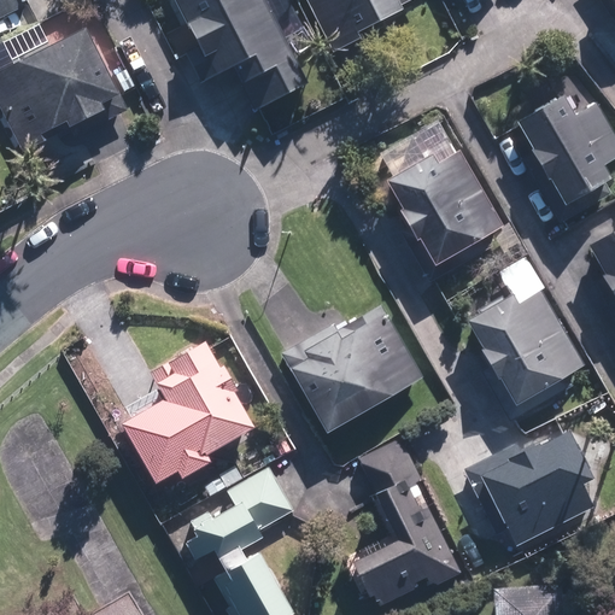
[(174,0),(198,46),(185,53),(200,83),(224,70),(230,68),(253,112),(308,85),(285,40),(287,40),(265,0),(174,0)]
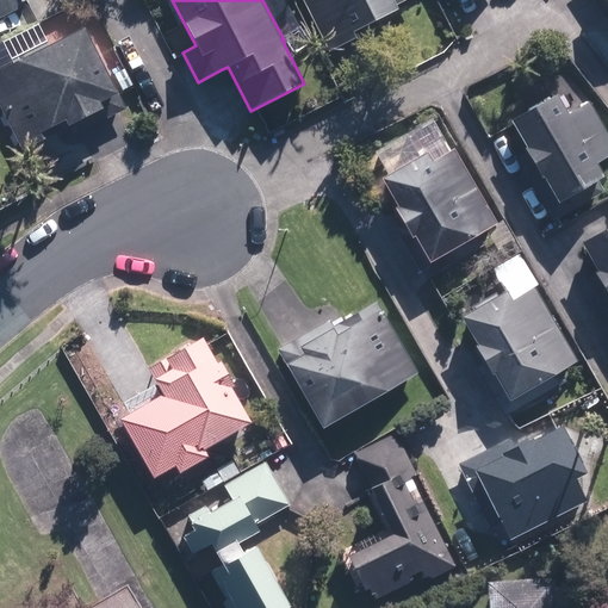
[(361,37),(358,30),(399,8),(398,6),(409,0),(302,0),(303,0),(329,53),(361,37)]
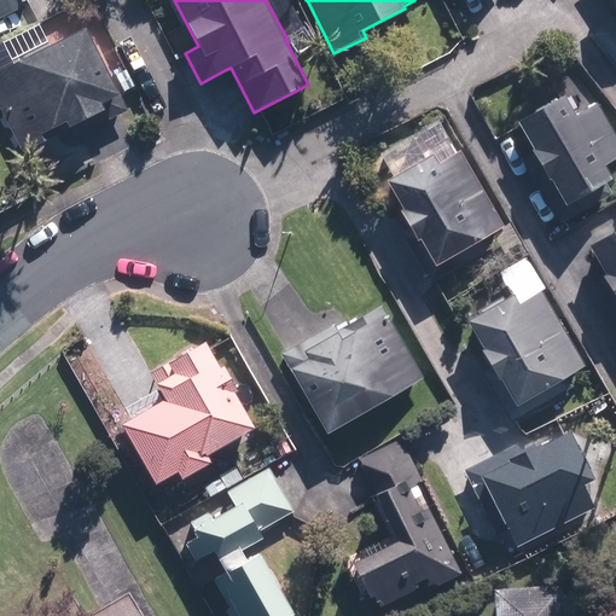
[(615,0),(600,0),(615,23),(615,0)]
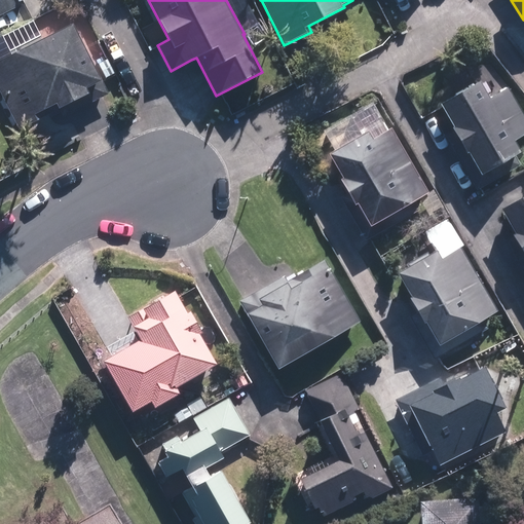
[(104,79),(75,23),(0,61),(0,92),(21,132),(39,121),(35,114),(58,103),(61,109),(92,92),(89,86),(104,79)]
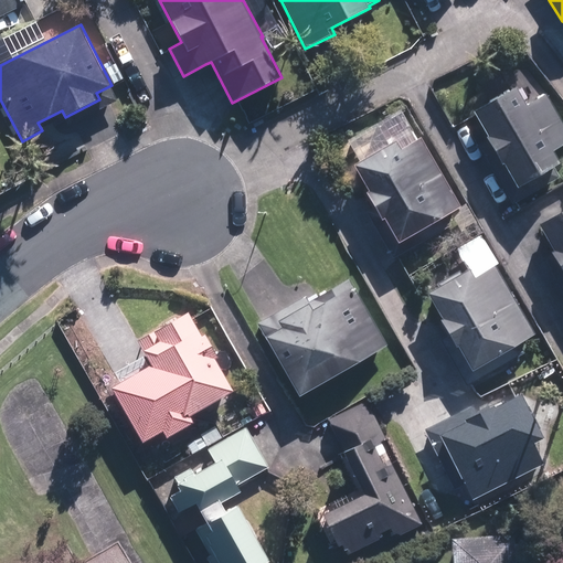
[(562,144),(562,127),(544,95),(528,105),(517,85),(474,110),(517,187),(561,161),(554,149),(562,144)]
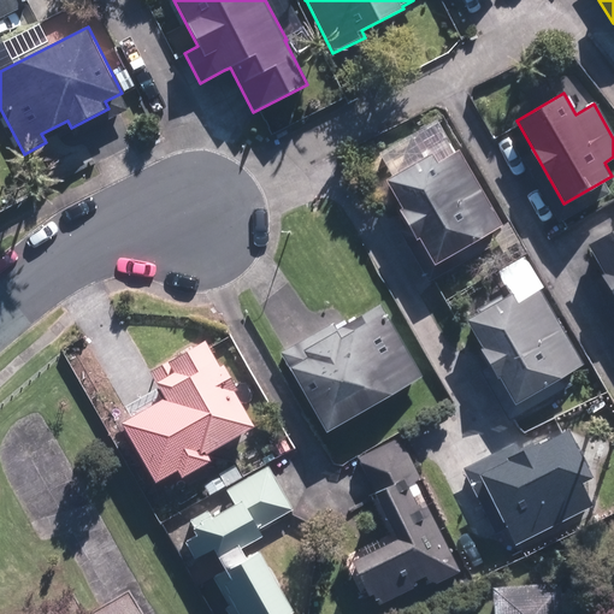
[(437,164),(431,153),(385,179),(403,210),(405,211),(401,213),(415,238),(419,236),(435,264),(501,225),(459,152),(437,164)]
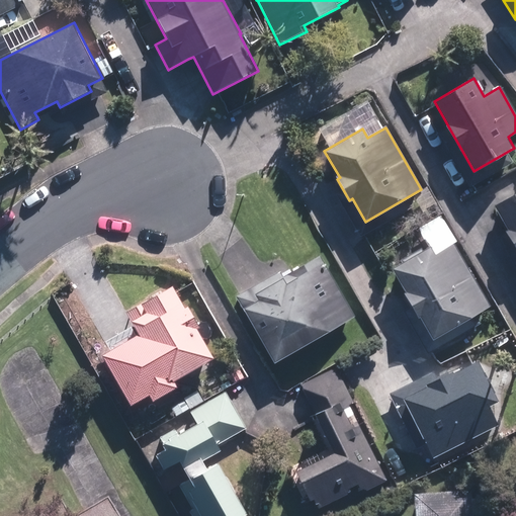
[(515,190),(493,203),(507,229),(505,231),(515,250),(515,190)]
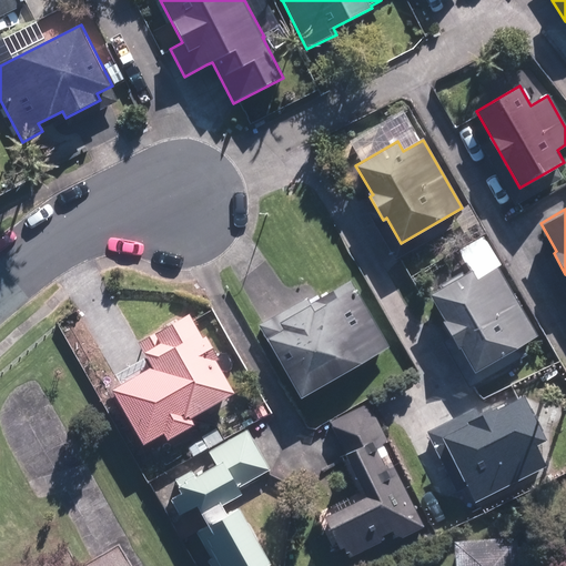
[(511,352),(536,337),(499,271),(501,270),(483,238),(457,251),(468,272),(431,293),(446,322),(447,322),(455,335),(442,342),(467,390),(516,363),(511,352)]
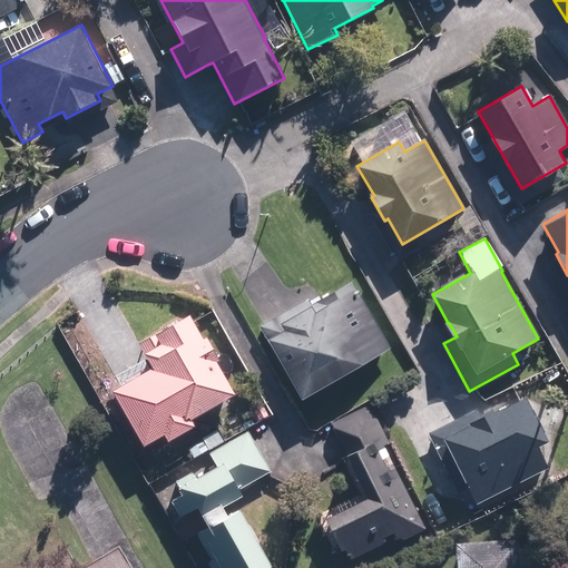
[(353,282),(311,306),(307,300),(261,325),(302,398),(391,349),(353,282)]
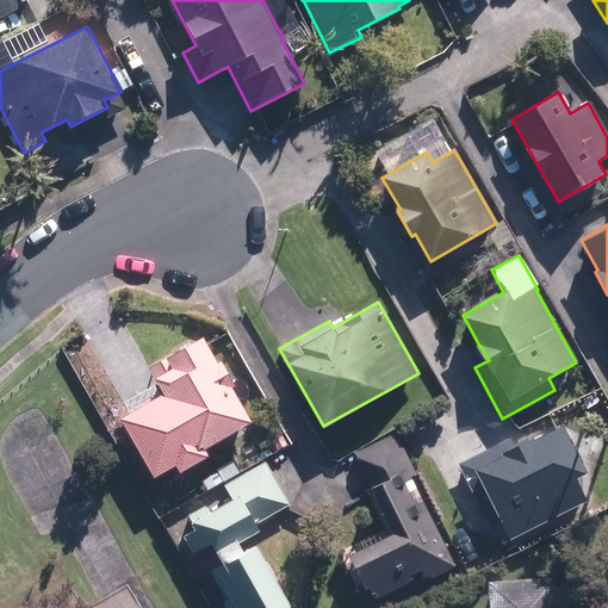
[(152,475),(198,448),(199,451),(253,421),(231,384),(235,383),(222,360),(217,363),(203,336),(149,367),(165,394),(121,420),(152,475)]
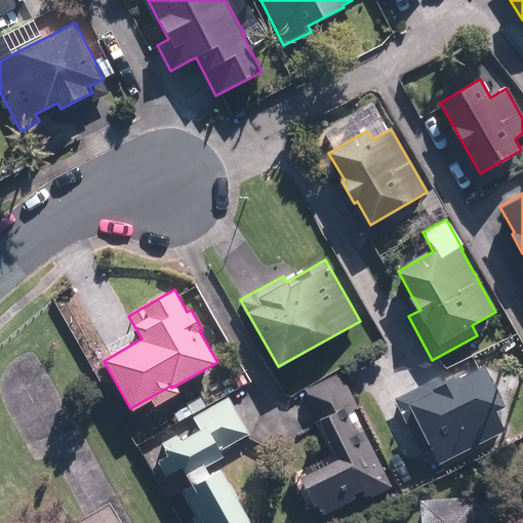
[(494,410),(505,405),(488,372),(478,376),(475,371),(443,387),(438,376),(394,399),(423,455),(433,450),(439,464),(505,431),(494,410)]
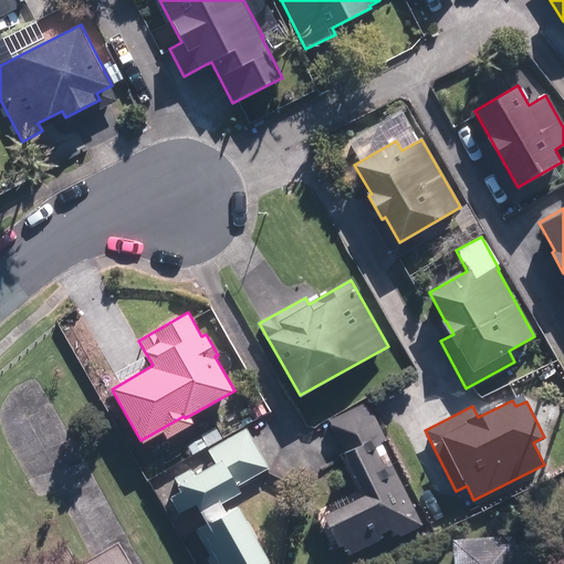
[(347,459),(348,458),(365,494),(323,513),(343,556),(419,521),(400,479),(393,481),(376,445),(386,441),(368,403),(330,420),(347,459)]
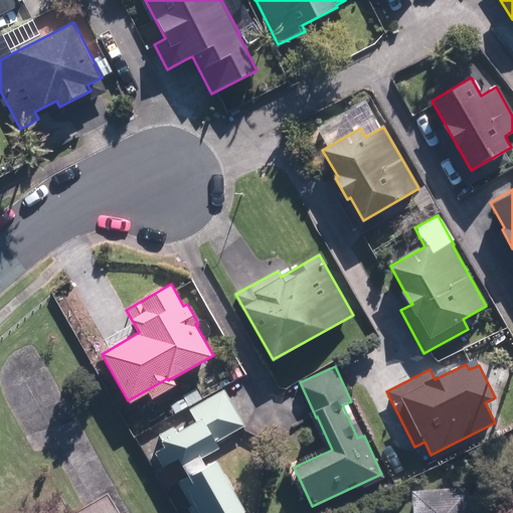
[(238,512),(245,509),(217,459),(206,465),(201,456),(220,446),(217,441),(243,426),(223,390),(188,409),(195,420),(162,440),(166,447),(155,453),(163,467),(179,458),(184,465),(189,475),(182,479),(178,482),(192,506),(188,508),(191,512),(238,512)]
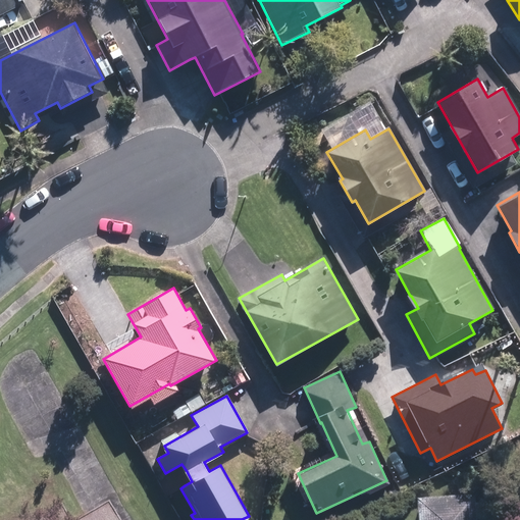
[(476,519),(475,497),(417,501),(418,519),(476,519)]
